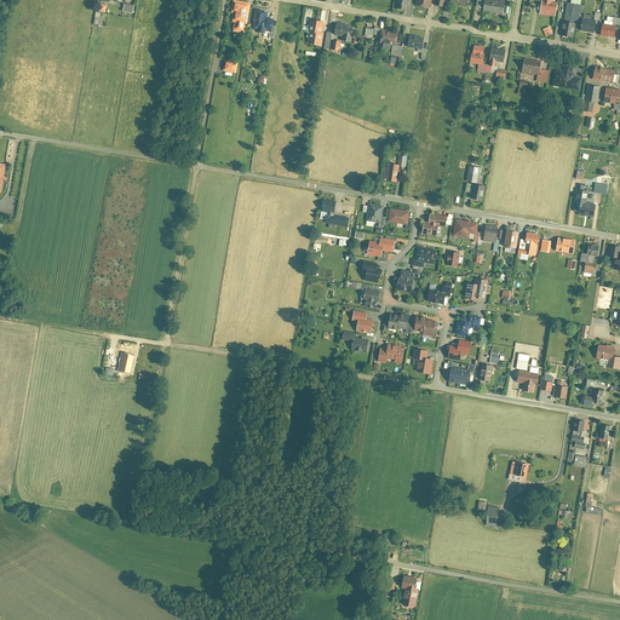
[(409,0),(396,0),(395,10),(408,12),(409,0)]
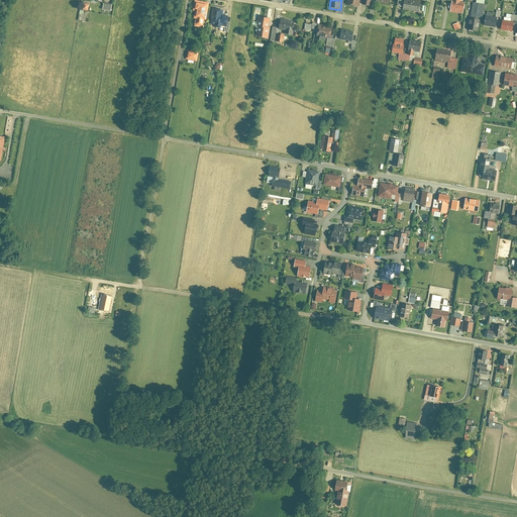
[(460,2),(459,0),(441,0),(450,1),(448,12),(462,14),(464,2),(460,2)]
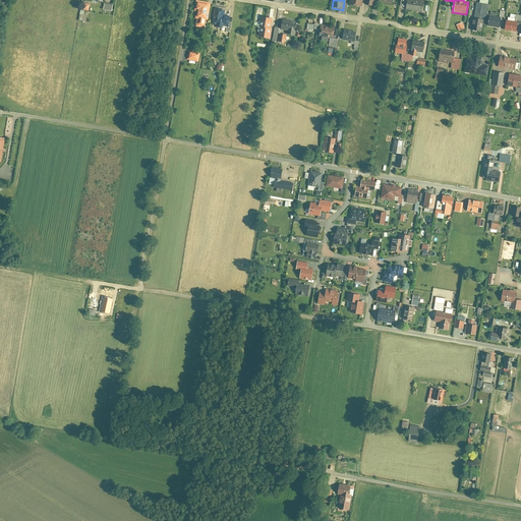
[(197,1),(195,10),(197,11),(196,18),(198,19),(197,26),(207,29),(208,20),(210,21),(213,3),(197,1)]
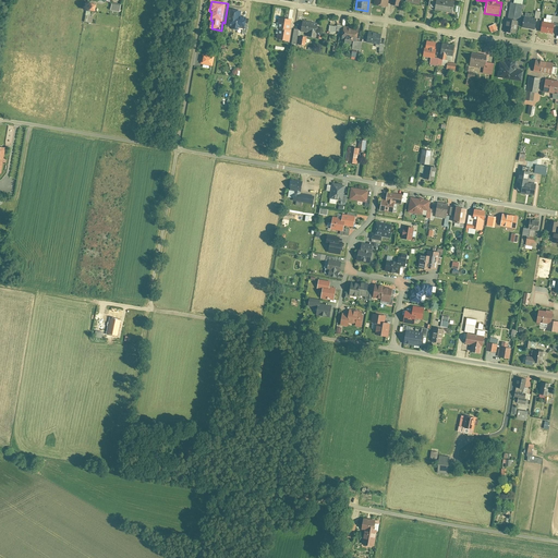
[(435,2),(433,11),(452,14),(453,4),(435,2)]
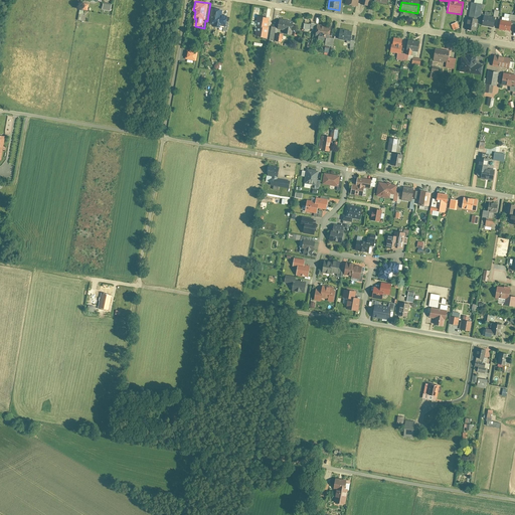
[(221,10),(213,8),(211,24),(216,25),(216,27),(222,28),(222,26),(228,27),(229,18),(220,16),(221,10)]
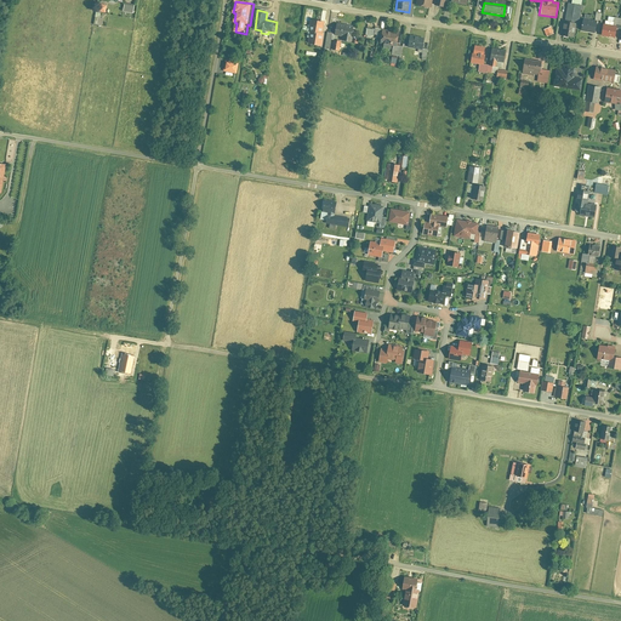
[(326,22),(312,20),(309,43),(324,45),(326,22)]
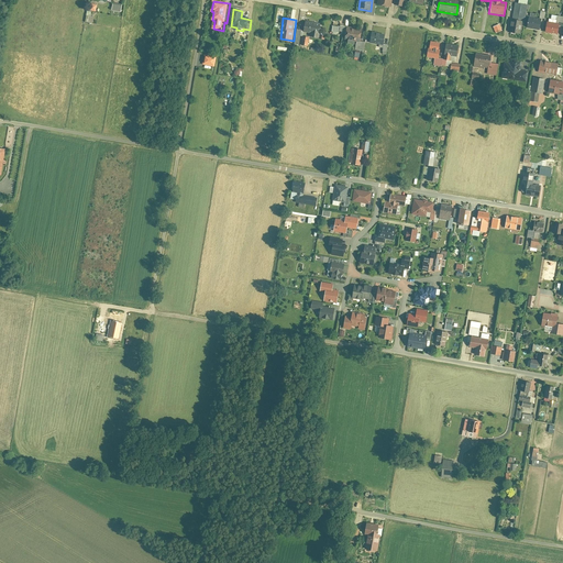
[(539,21),(526,19),(525,29),(538,31),(539,21)]
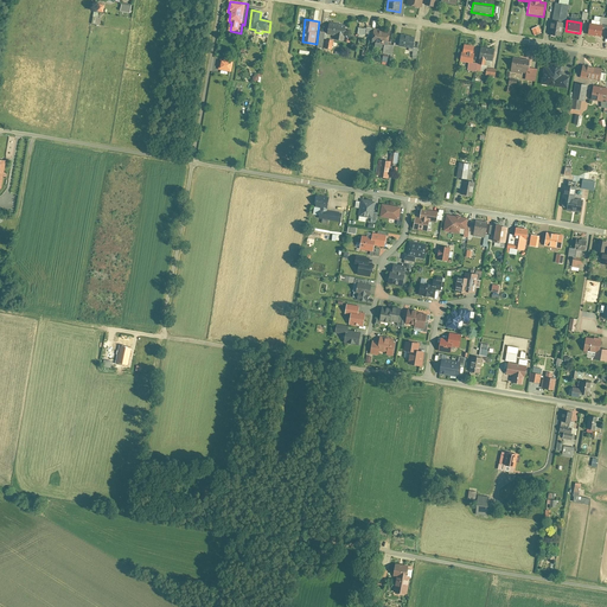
[(562,24),(549,21),(547,37),(560,38),(562,24)]
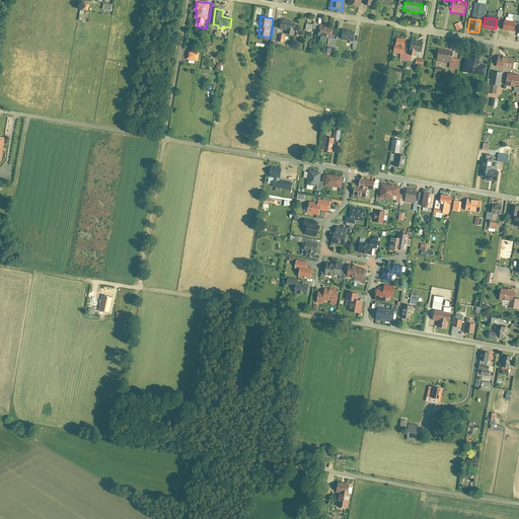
[(296,22),(282,20),(280,29),(287,30),(287,33),(294,34),(296,22)]
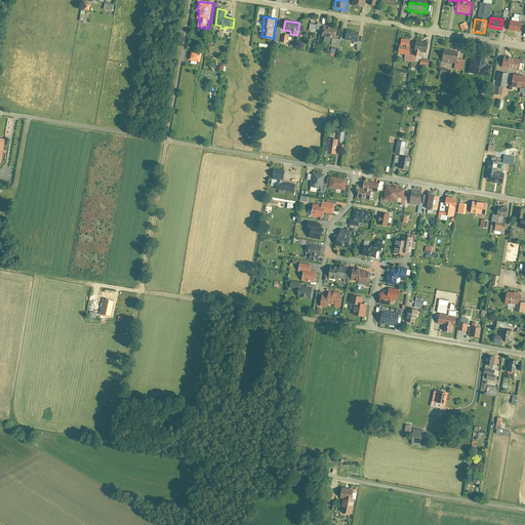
[(521,23),(509,21),(507,31),(519,33),(521,23)]
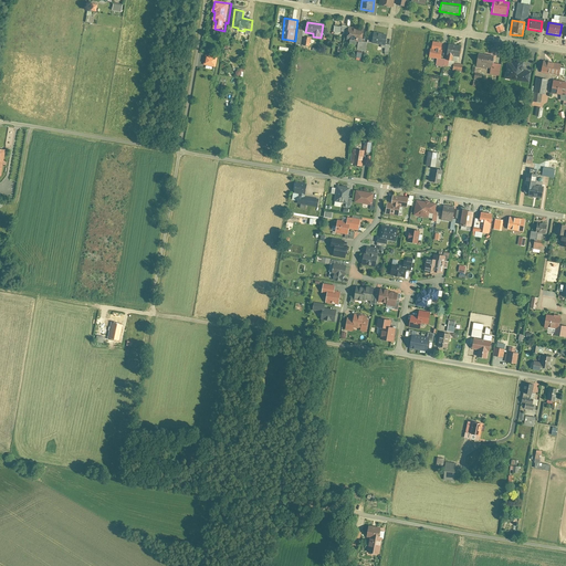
[(347,40),(364,42),(365,31),(349,28),(347,40)]
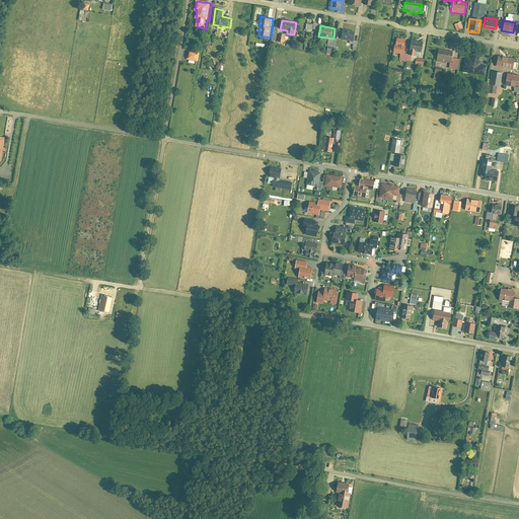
[(343,29),(342,39),(356,42),(358,32),(343,29)]
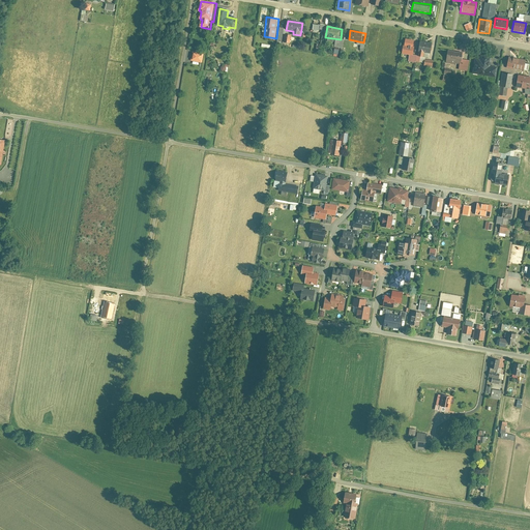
[(401,54),(411,56),(414,42),(402,40),(401,54)]
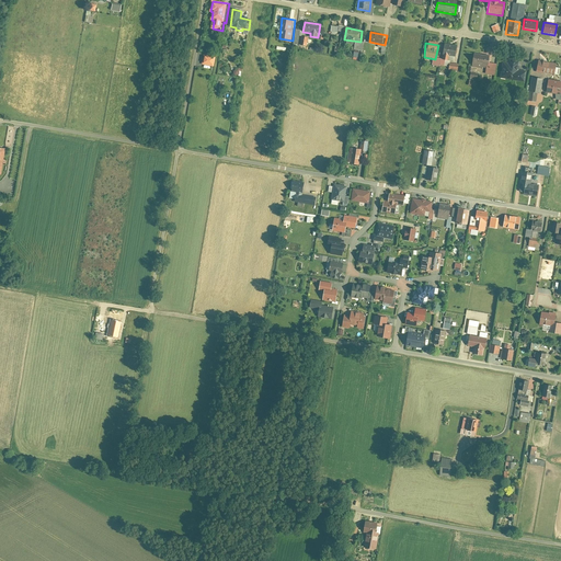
[(438,56),(456,58),(457,48),(439,46),(438,56)]
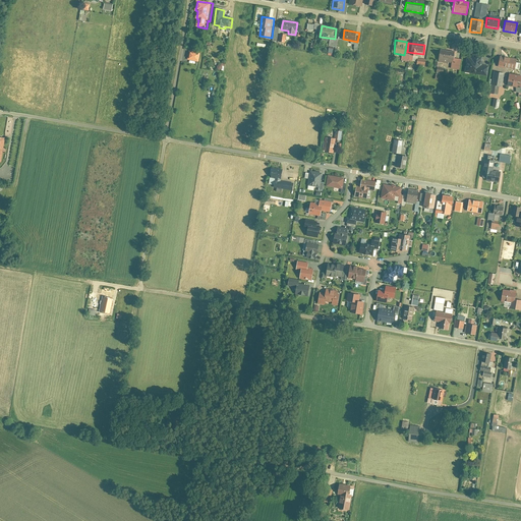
[(436,61),(451,64),(453,53),(438,50),(436,61)]
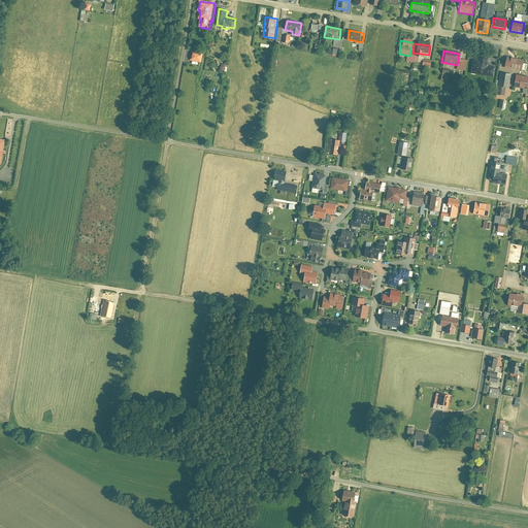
[(191,61),(202,63),(204,54),(192,53),(191,61)]
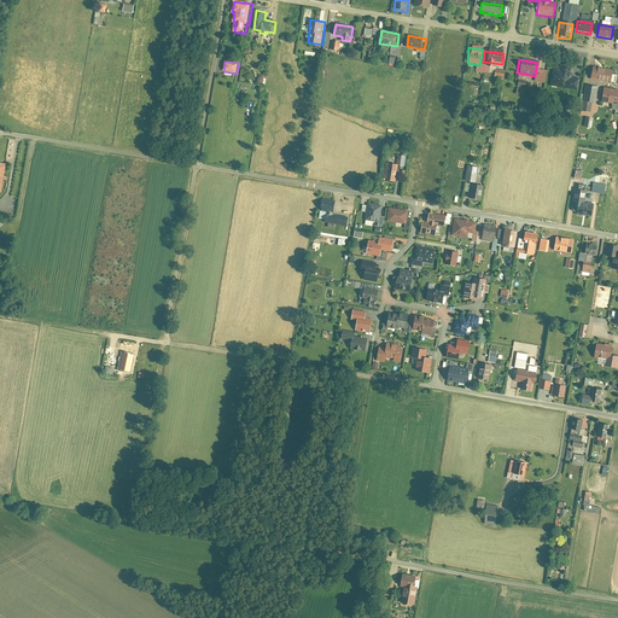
[(548,87),(578,92),(579,80),(572,79),(575,69),(557,65),(557,70),(554,70),(553,69),(548,87)]
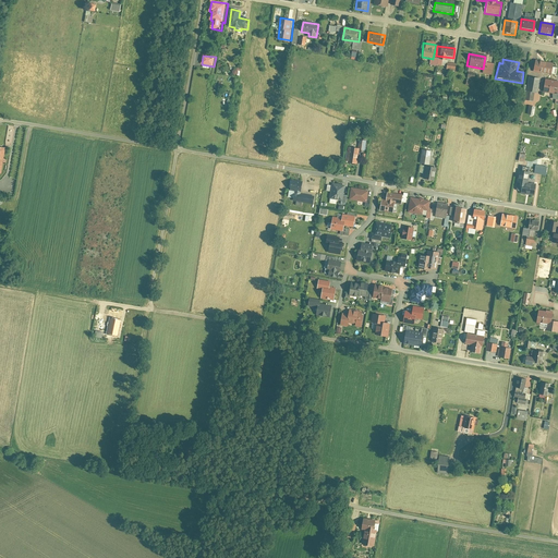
[(553,64),(534,61),(532,72),(549,75),(553,64)]
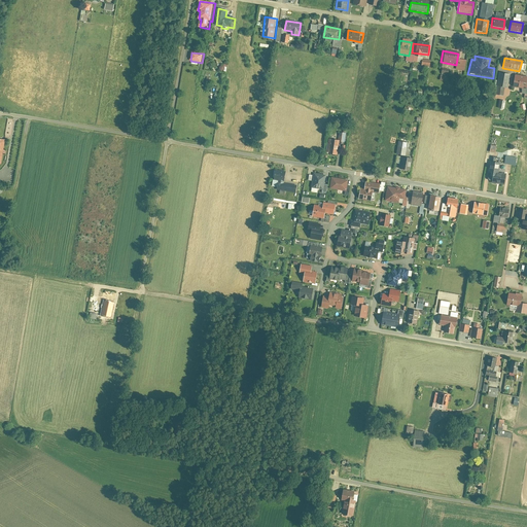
[(507,89),(510,75),(498,73),(494,96),(503,97),(504,89),(507,89)]
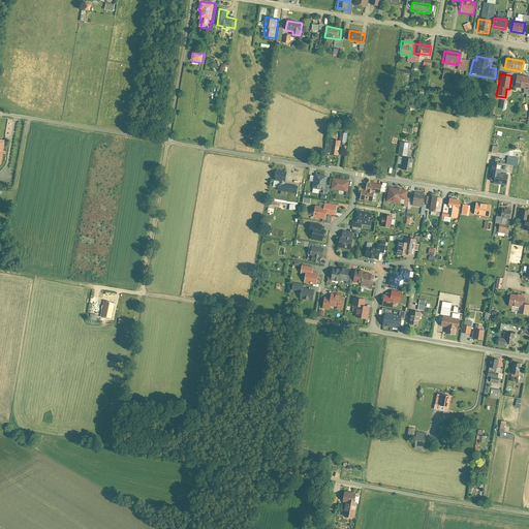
[(512,88),(527,90),(528,79),(515,76),(512,88)]
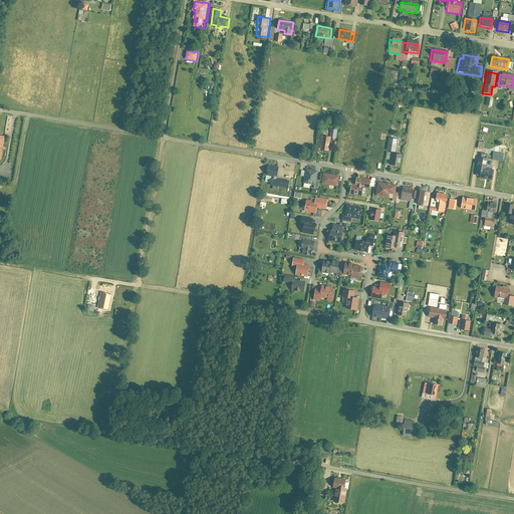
[(322,136),(320,150),(329,152),(331,138),(322,136)]
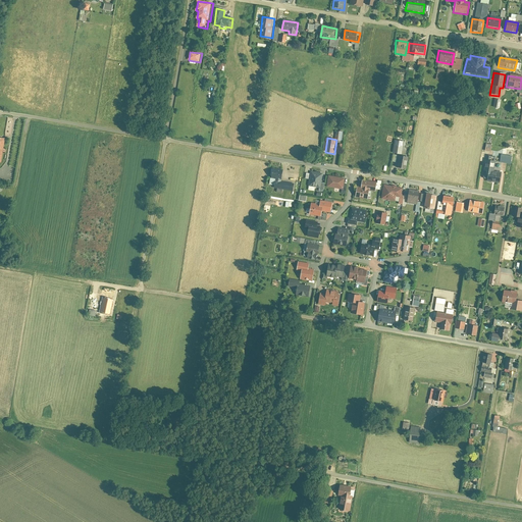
[(399,155),(397,167),(407,169),(410,156),(403,154),(405,142),(396,140),(394,153),(399,155)]
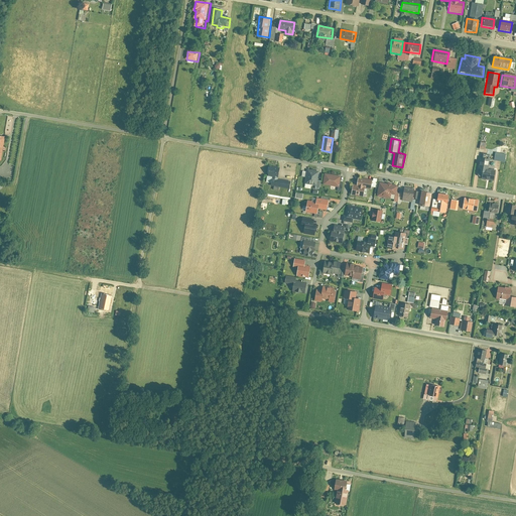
[(482,158),(479,175),(483,176),(483,179),(496,180),(497,170),(490,169),(491,159),(482,158)]
